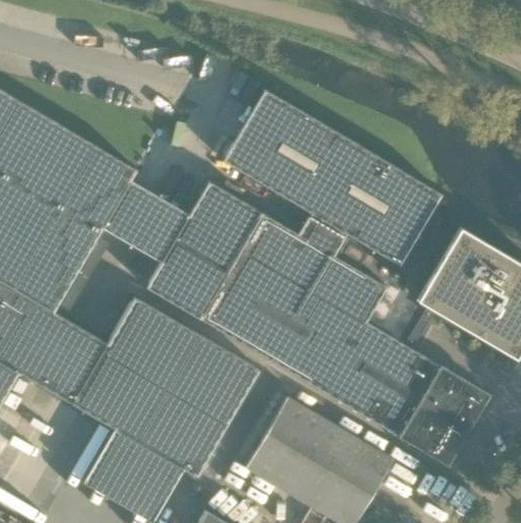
[(189,215),(132,181),(138,170),(0,89),(0,279),(55,312),(103,228),(162,262),(174,241),(189,215)]
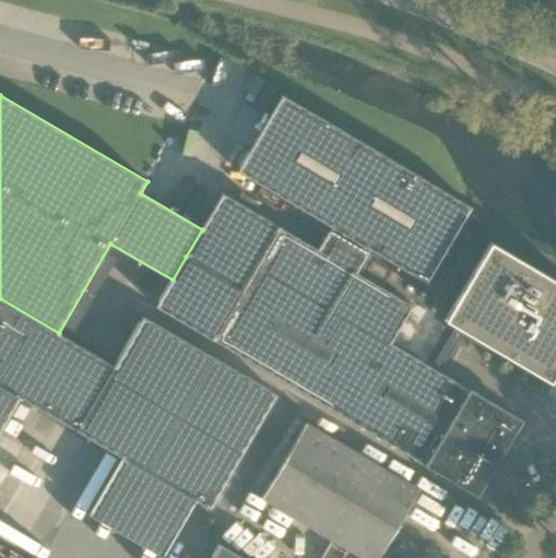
[(156,306),(213,340),(308,396),(478,497),(522,422),(441,374),(433,369),(392,345),(414,307),(428,284),(474,208),(284,95),(238,173),(225,194),(224,193),(202,229),(186,257),(173,280),(156,306)]
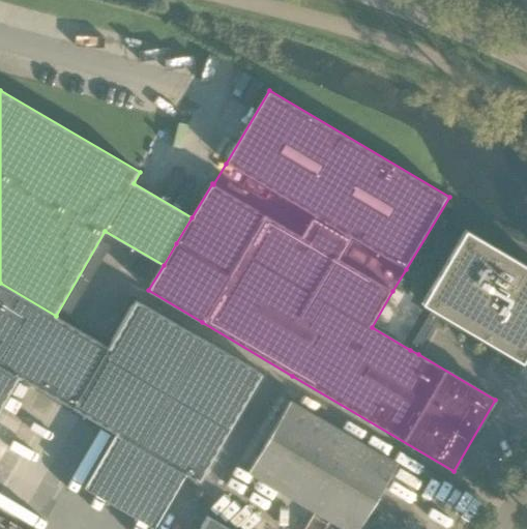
[(526,267),(466,232),(423,304),(438,313),(414,352),(423,357),(446,318),(523,363),(526,357),(526,267)]
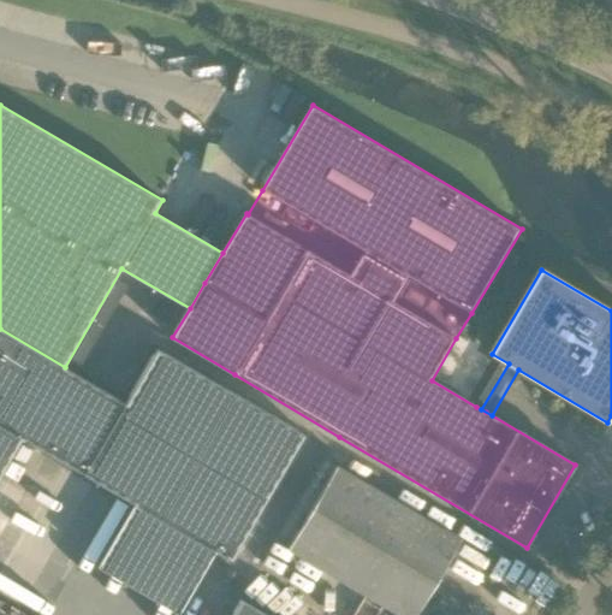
[(0,477),(23,439),(232,562),(307,435),(159,349),(128,403),(65,367),(0,329),(0,477)]
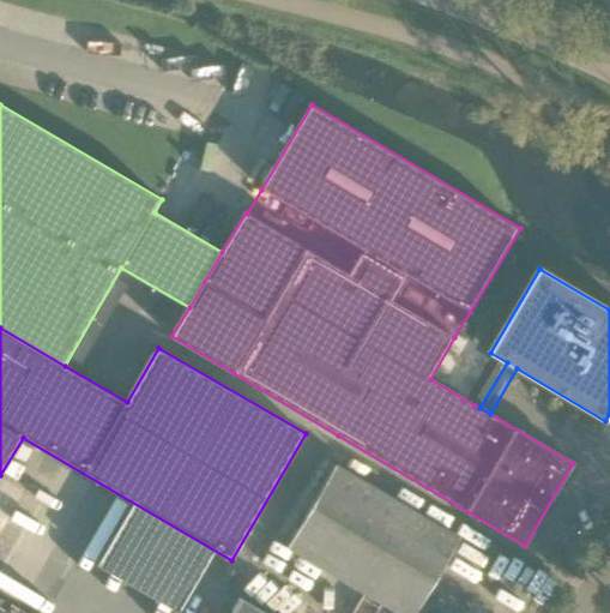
[(290,550),(397,612),(418,612),(461,539),(339,467),(290,550)]
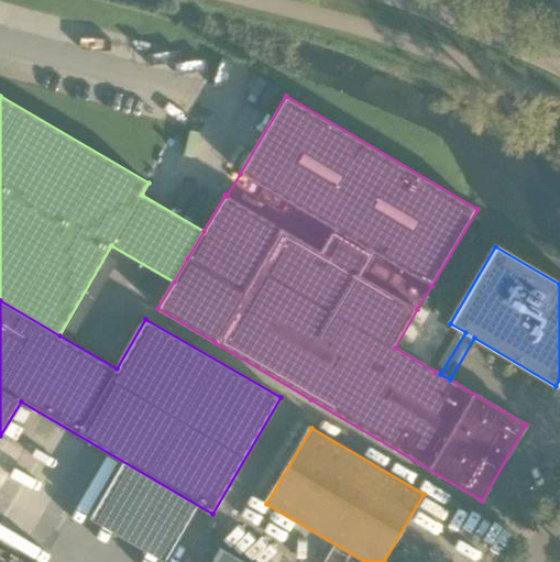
[(243,561),(222,549),(215,561),(243,561)]
